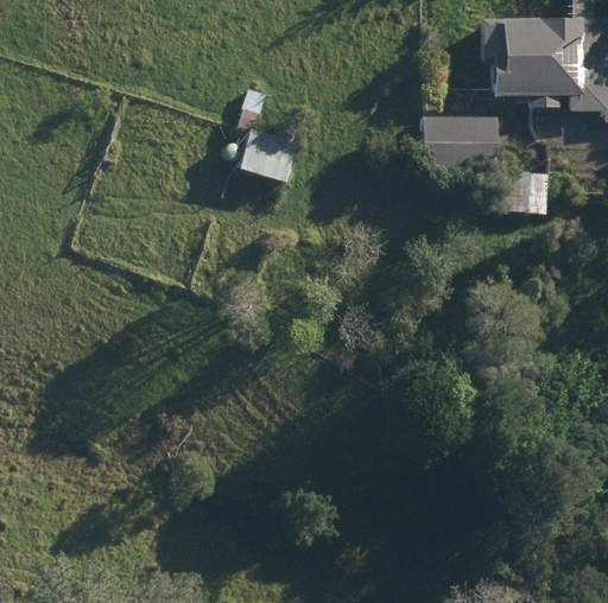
[(568,0),(568,13),(596,13),(595,0),(568,0)]
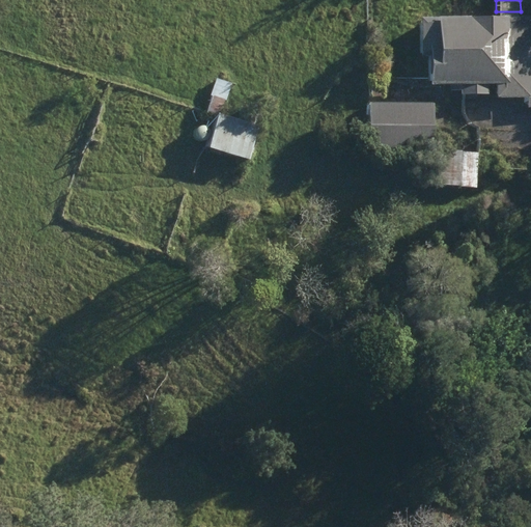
[(530,96),(530,107),(530,106),(530,70),(530,64),(530,16),(423,18),(424,55),(434,55),(434,85),(463,85),(463,93),(488,93),(488,83),(500,83),(500,98),(530,96)]
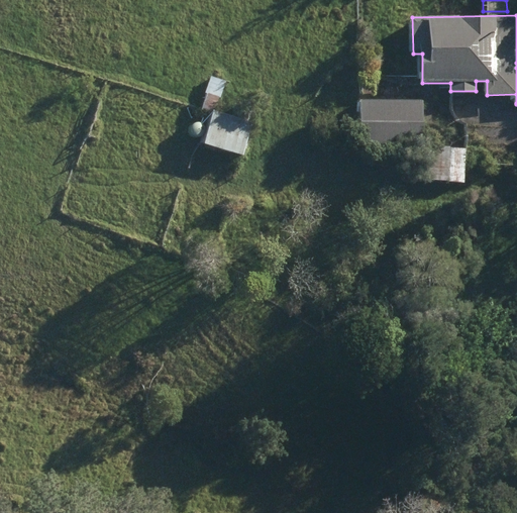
[(360,92),(375,92),(375,75),(368,75),(368,66),(360,66),(360,92)]
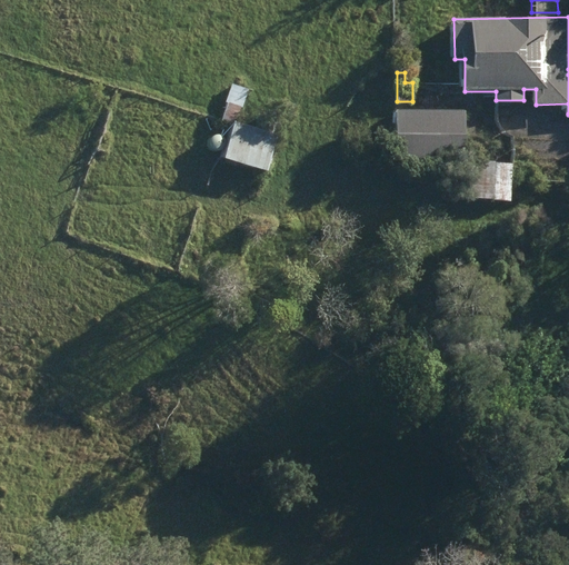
[(222,157),(269,169),(282,120),(258,114),(255,127),(237,122),(241,105),(243,105),(248,88),(232,83),(222,120),(231,122),(222,157)]
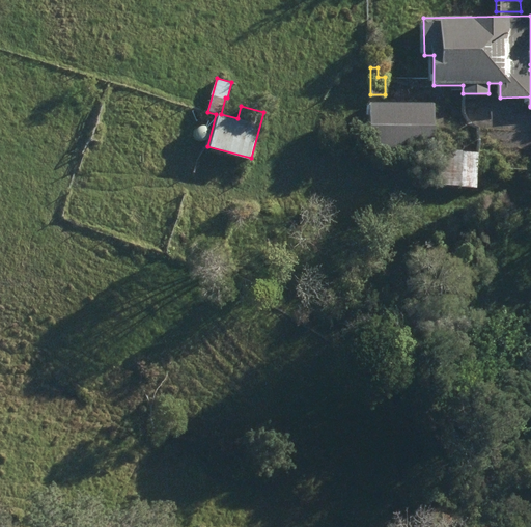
[(370,147),(434,148),(435,103),(370,102),(370,147)]
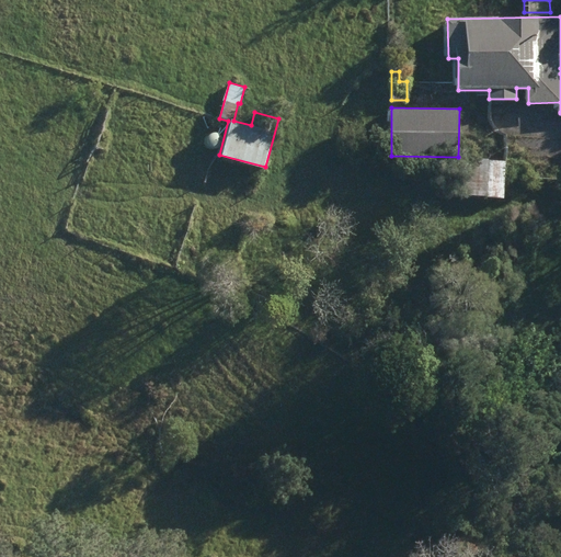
[(464,194),(503,196),(506,160),(466,158),(464,194)]
